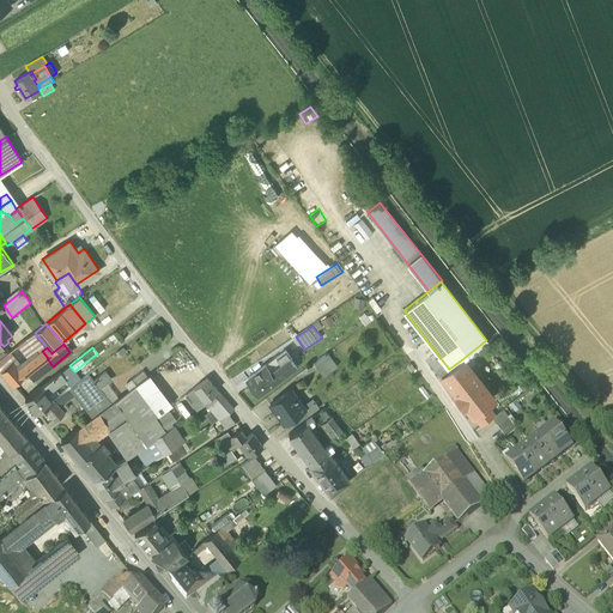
[(19,369),(13,362),(1,372),(13,386),(41,364),(47,358),(48,358),(42,351),(19,369)]
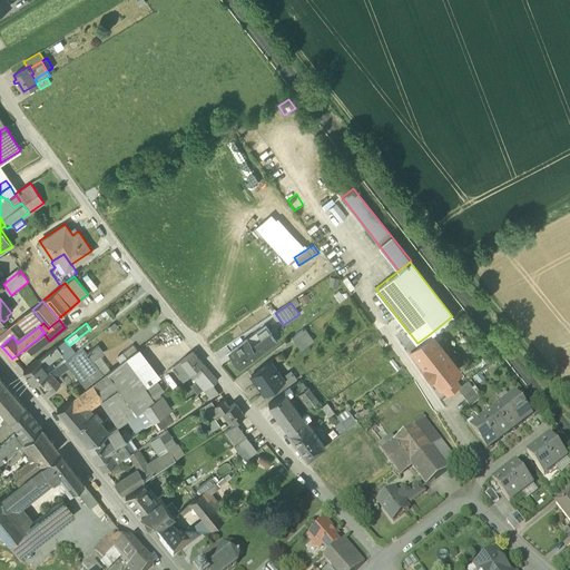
[(266,326),(254,335),(258,341),(252,345),(257,354),(277,341),(266,326)]
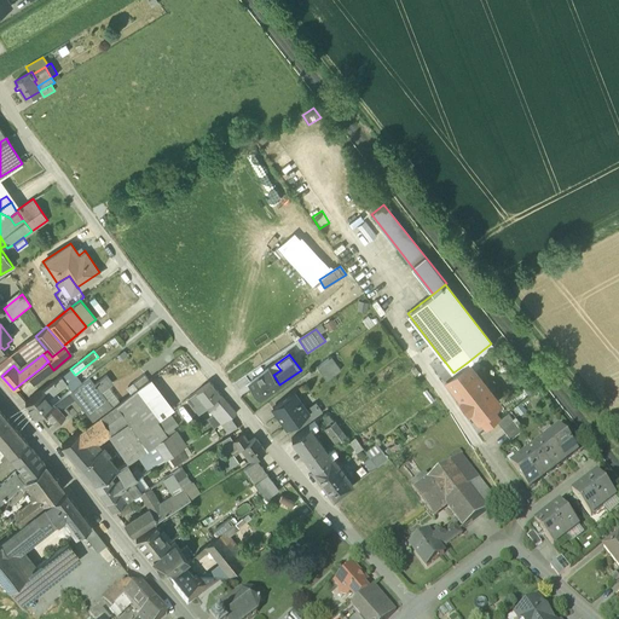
[(432,360),(437,366),(444,360),(439,354),(432,360)]
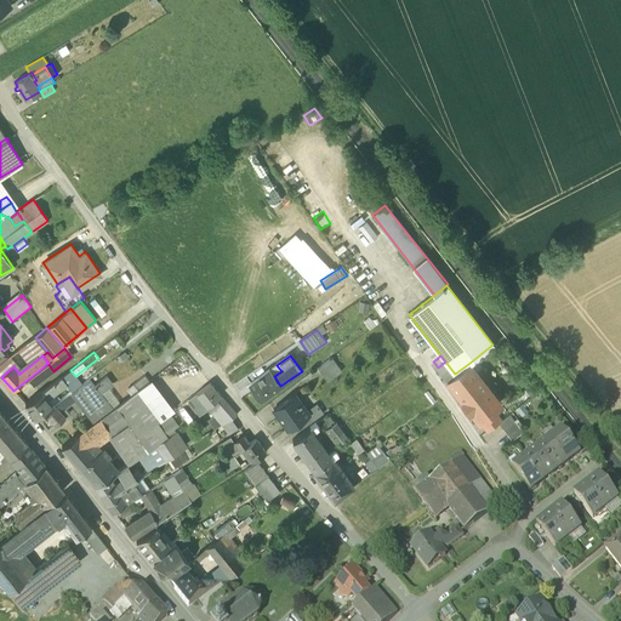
[(332,358),(318,368),(328,381),(342,371),(332,358)]
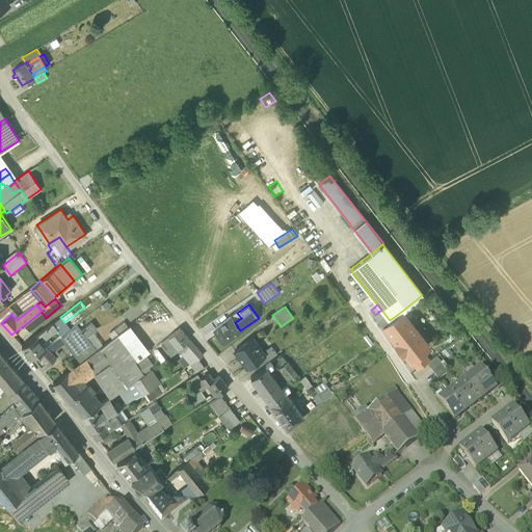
[(381,310),(375,315),(382,324),(389,319),(381,310)]
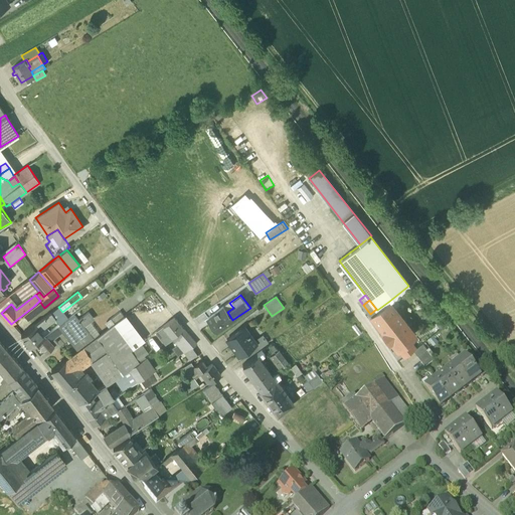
[(388,302),(377,310),(376,309),(370,314),(386,335),(392,330),(403,343),(409,338),(414,334),(388,302)]
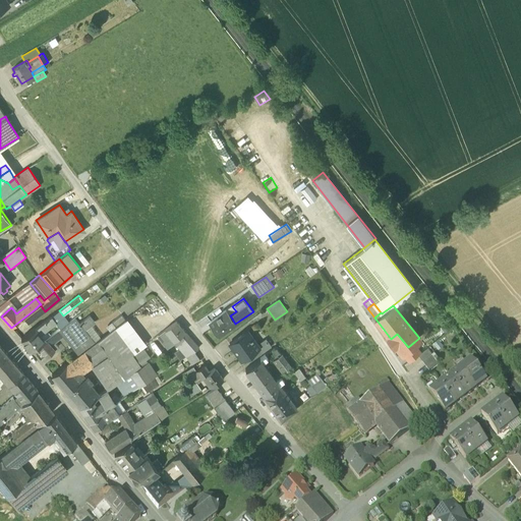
[(63,315),(59,310),(51,315),(56,322),(55,322),(56,323),(64,316),(63,315)]
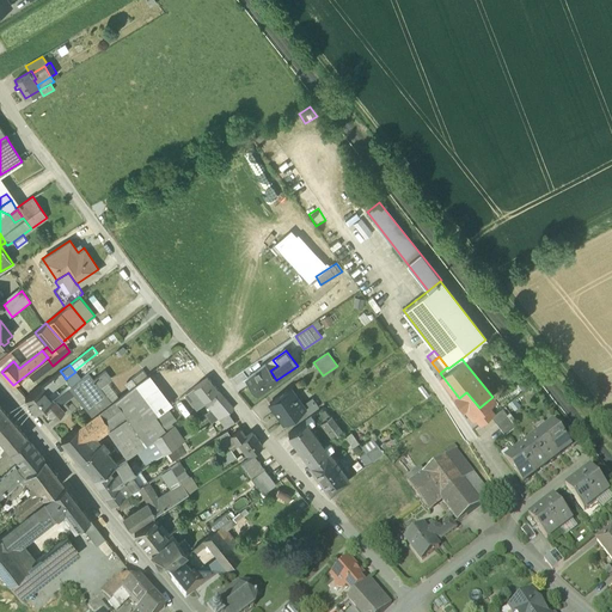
[(265,365),(245,380),(257,396),(276,380),(270,371),(265,365)]
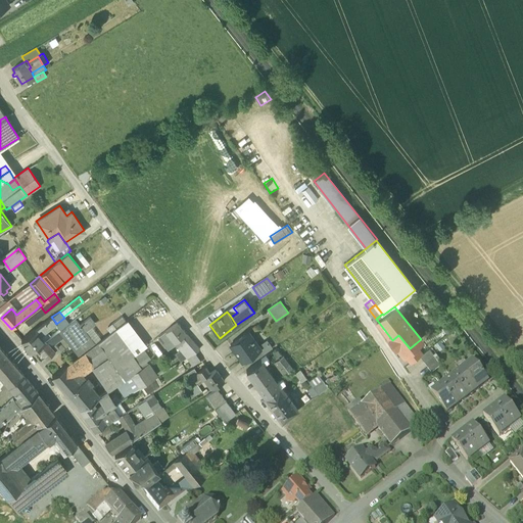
[(122,316),(111,323),(115,328),(126,321),(122,316)]
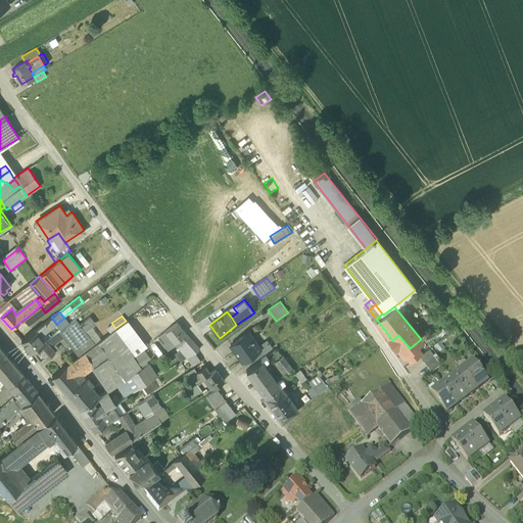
[(51,317),(40,326),(44,332),(50,327),(55,323),(56,323),(51,317)]
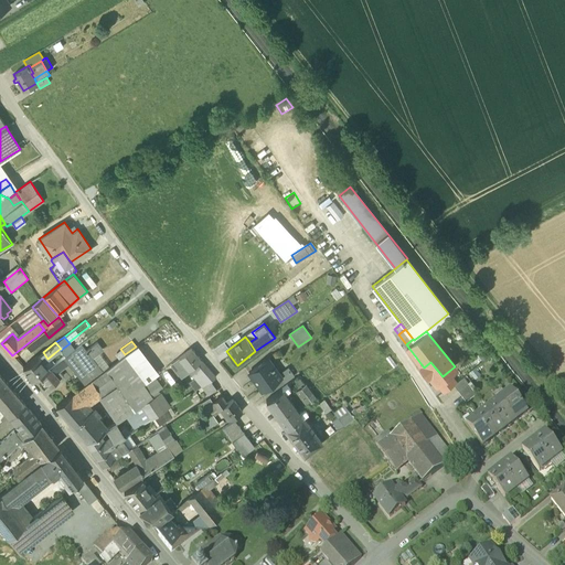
[(86,350),(81,344),(74,349),(65,356),(64,356),(70,364),(85,384),(92,380),(103,371),(92,358),(102,349),(96,342),(86,350)]
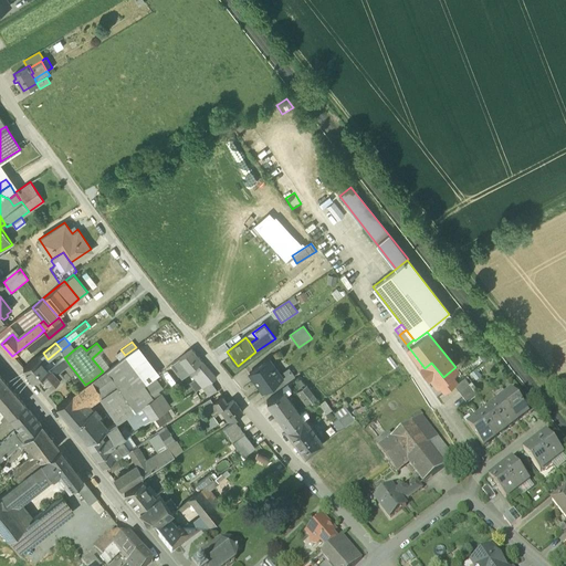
[(70,344),(61,350),(61,352),(65,357),(74,349),(70,344)]
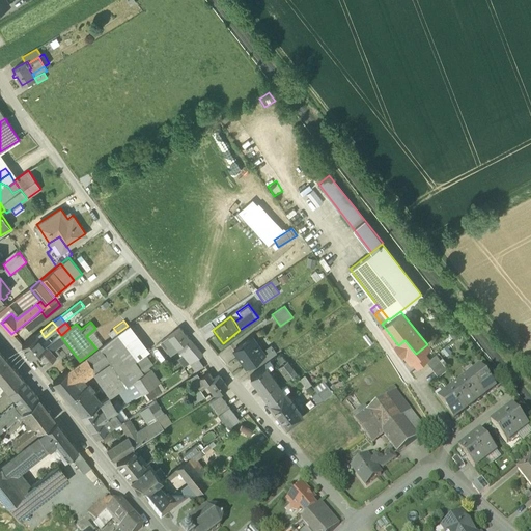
[(117,333),(137,359),(149,351),(129,324),(128,326),(117,333)]
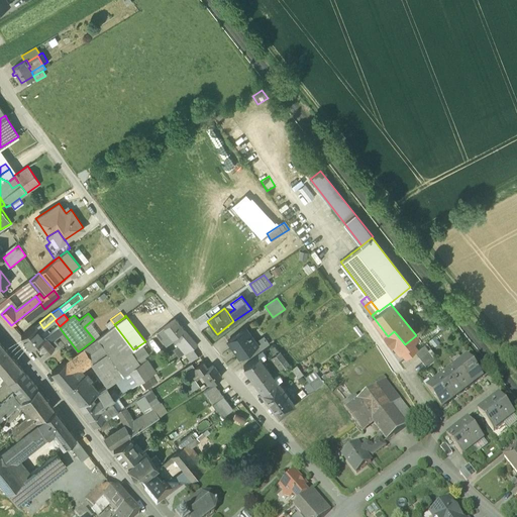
[(188,334),(175,318),(164,327),(174,340),(177,344),(182,340),(182,339),(188,334)]
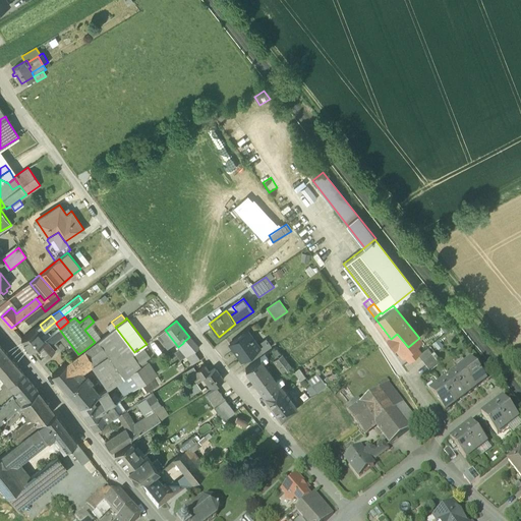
[(104,335),(94,322),(84,330),(95,342),(99,340),(104,335)]
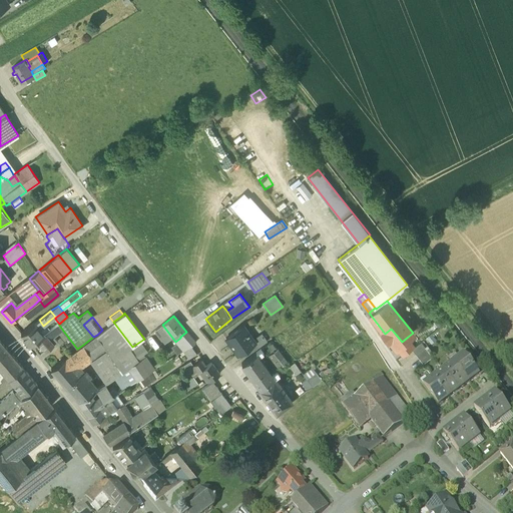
[(59,324),(55,319),(51,322),(54,327),(58,324),(59,324)]
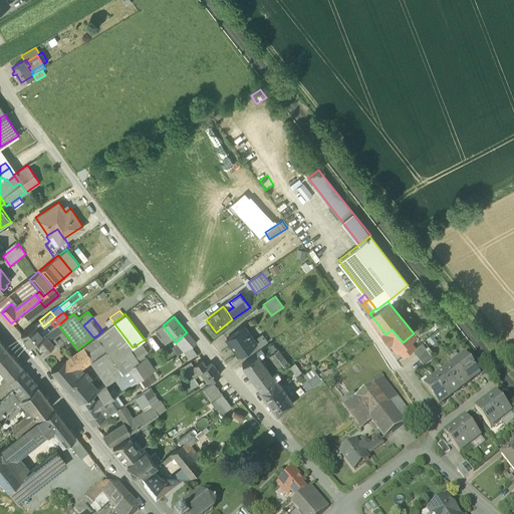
[(43,326),(39,320),(34,324),(38,329),(43,326)]
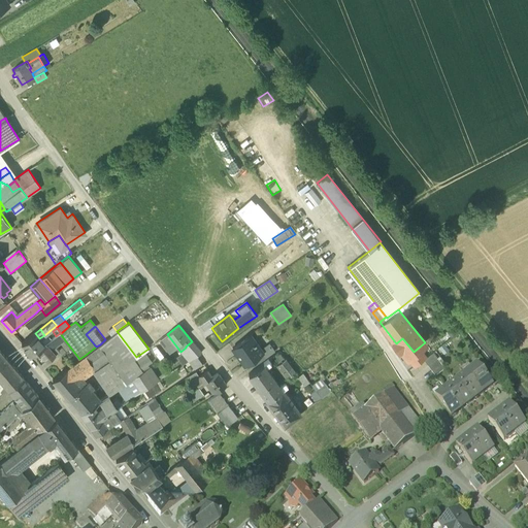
[(53,331),(51,330),(44,335),(39,338),(45,344),(37,351),(47,362),(56,355),(52,351),(65,340),(60,333),(56,336),(53,331)]
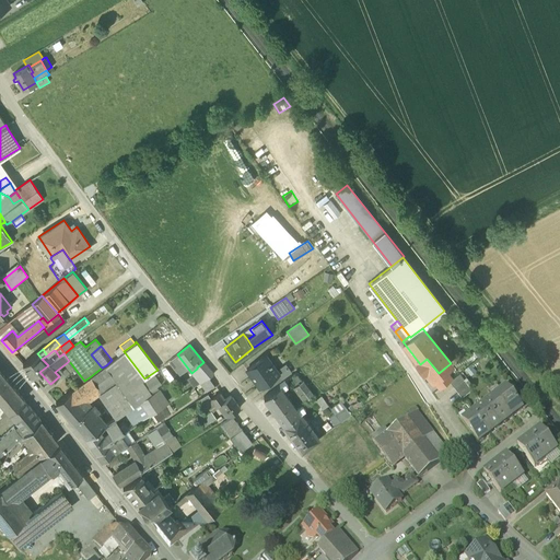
[(144,378),(124,351),(112,360),(106,365),(125,393),(126,392),(141,381),(144,378)]
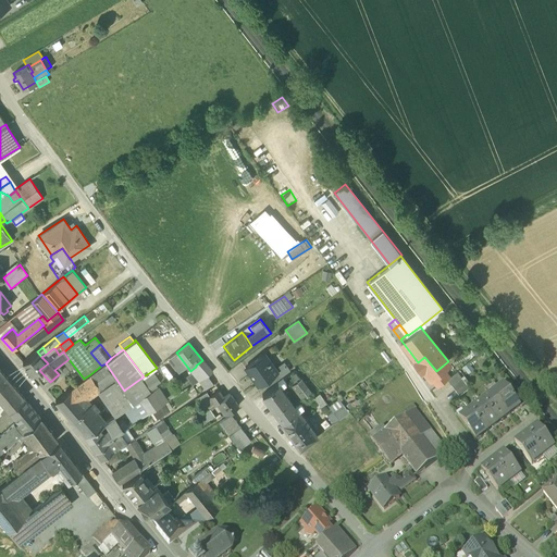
[(37,351),(22,362),(26,368),(33,375),(39,370),(48,363),(41,357),(37,351)]
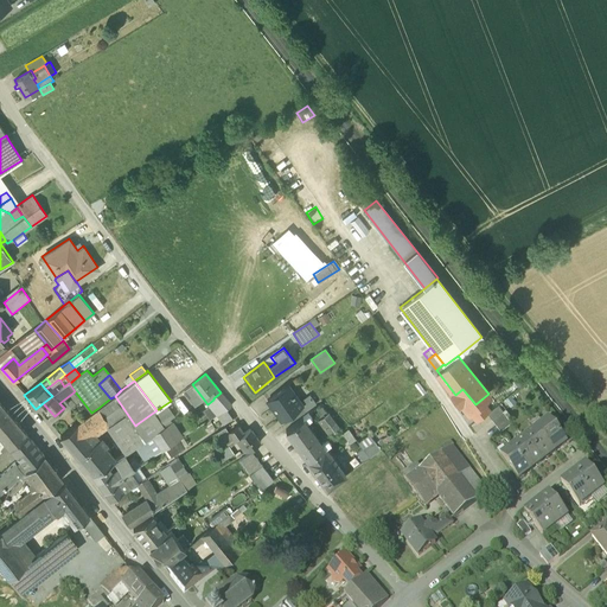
[(192,384),(184,390),(195,407),(204,400),(192,384)]
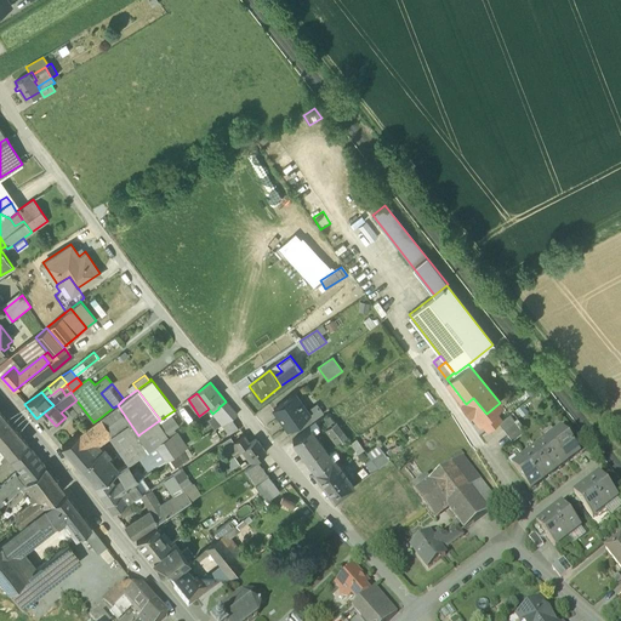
[(295,394),(273,410),(288,429),(300,421),(309,415),(308,414),(295,394)]
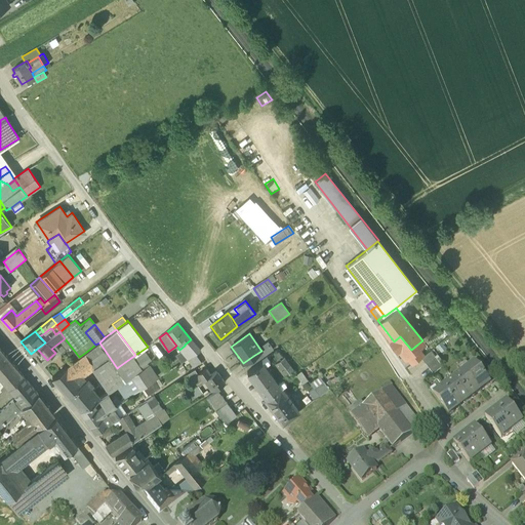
[(404,355),(411,350),(400,336),(394,341),(404,355)]
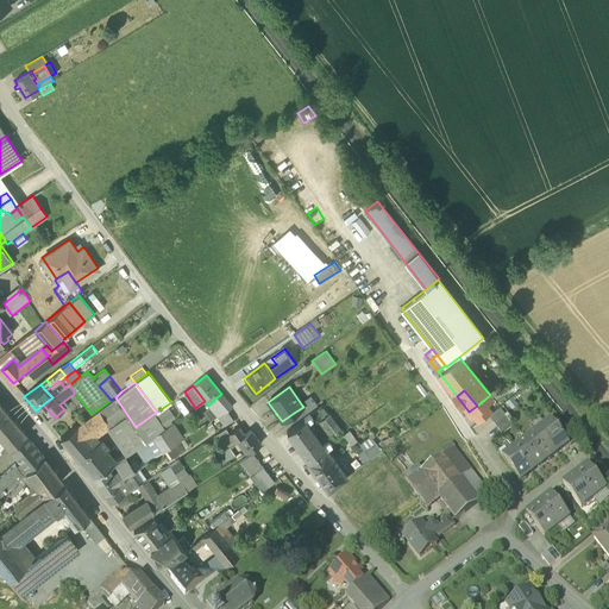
[(232,407),(221,394),(214,400),(214,401),(225,412),(227,410),(232,407)]
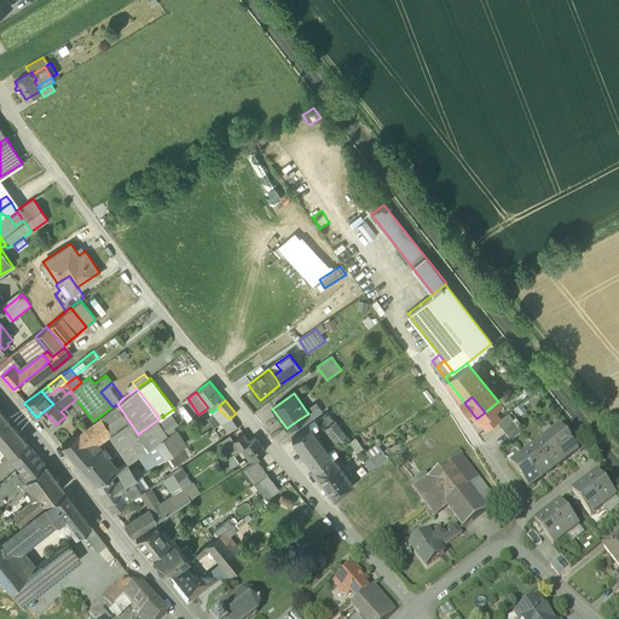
[(138,434),(117,404),(113,406),(100,416),(109,428),(108,429),(120,446),(128,440),(138,434)]
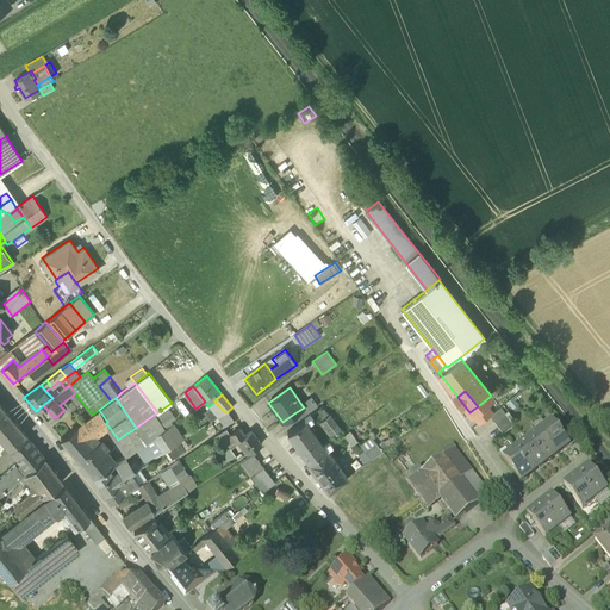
[(312,400),(303,406),(304,408),(294,414),(298,419),(317,406),(312,400)]
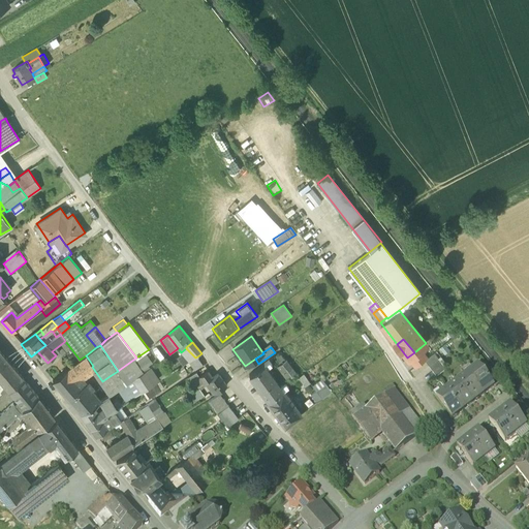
[(429,356),(421,347),(414,352),(407,358),(415,367),(425,360),(429,356)]
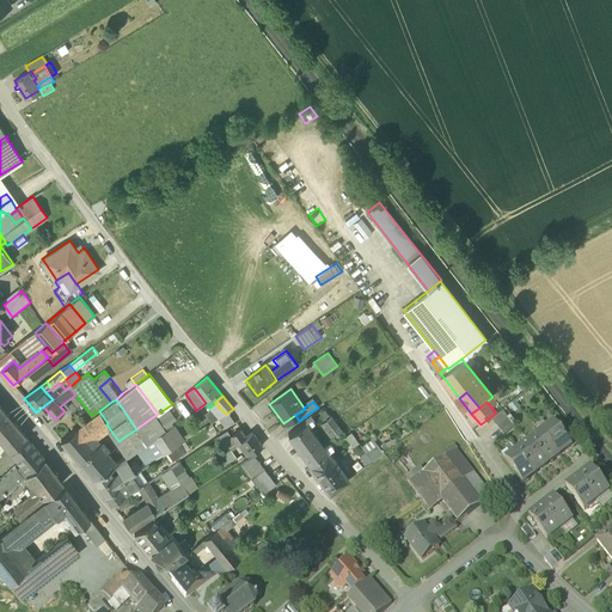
[(25,439),(0,408),(0,441),(10,452),(10,453),(25,439)]
